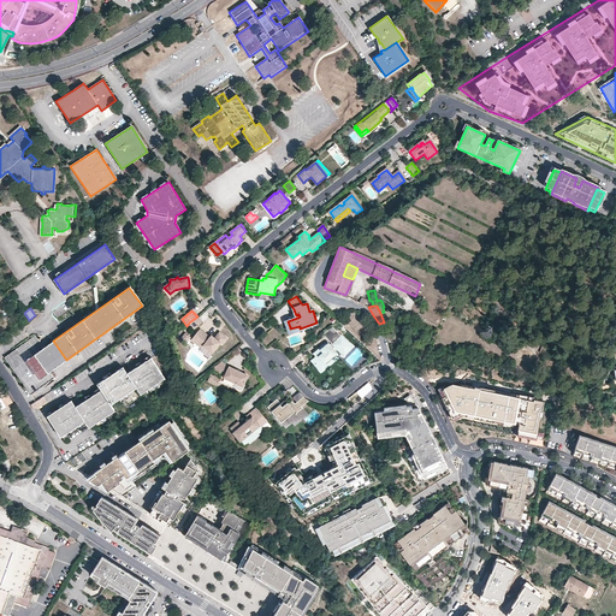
[(194,329),(201,323),(197,317),(189,323),(194,329)]
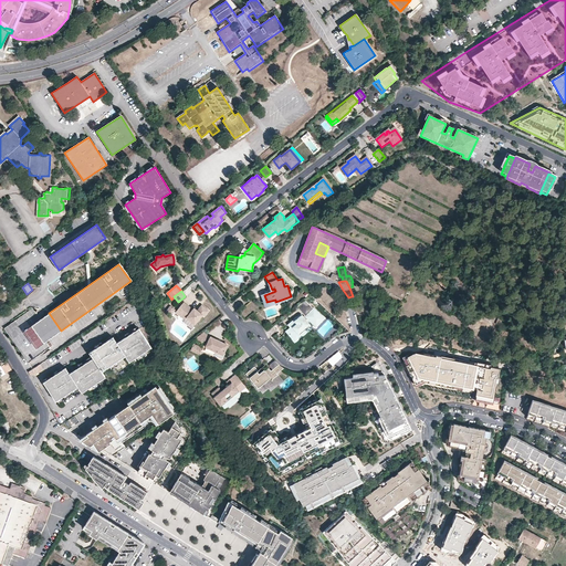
[(294,292),(290,293),(291,296),(275,302),(275,300),(266,302),(266,301),(262,302),(266,305),(270,306),(273,306),(275,306),(279,305),(284,301),(287,302),(293,296),(294,292)]
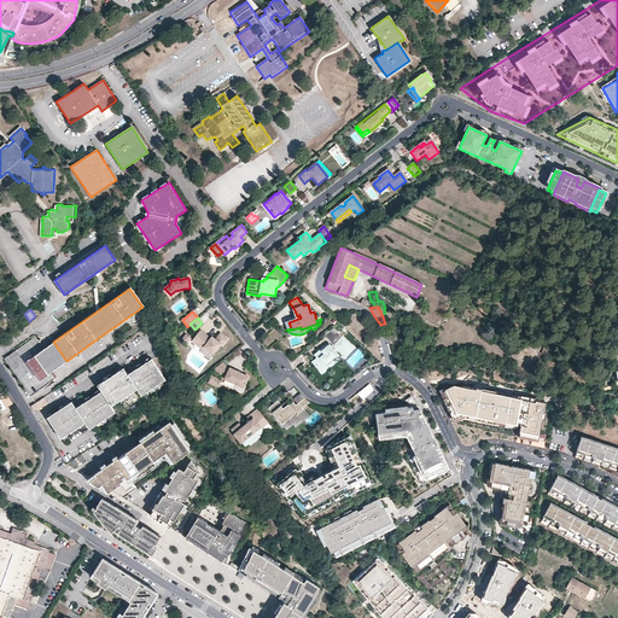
[(354,348),(333,327),(325,334),(332,344),(331,347),(330,344),(322,350),(321,349),(315,354),(318,357),(313,361),(319,368),(337,354),(333,350),(337,348),(345,356),(354,348)]
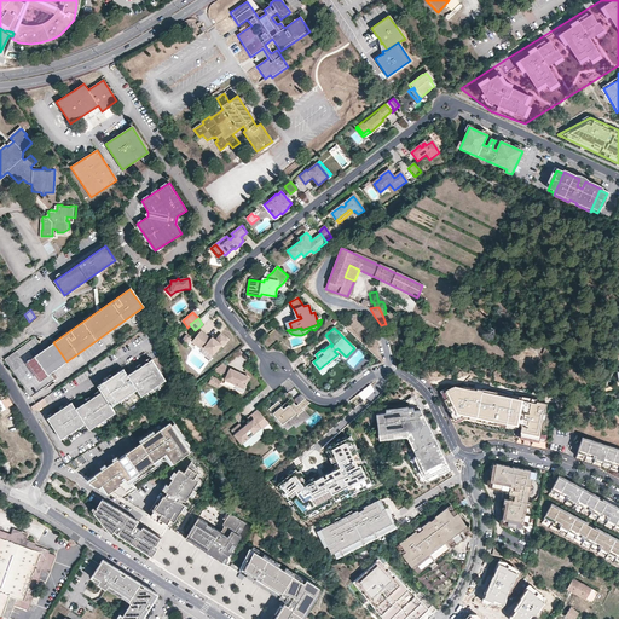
[(213,354),(220,345),(223,346),(227,340),(220,334),(215,340),(212,336),(210,339),(209,341),(206,337),(207,336),(201,331),(195,339),(200,343),(197,346),(202,350),(203,347),(213,354)]
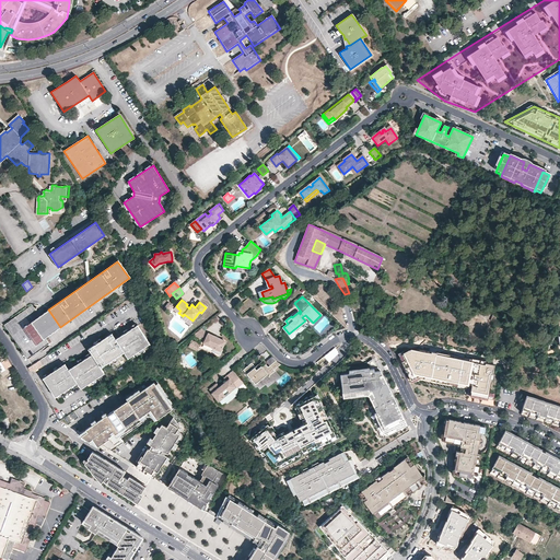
[(337,319),(343,314),(339,308),(333,314),(337,319)]
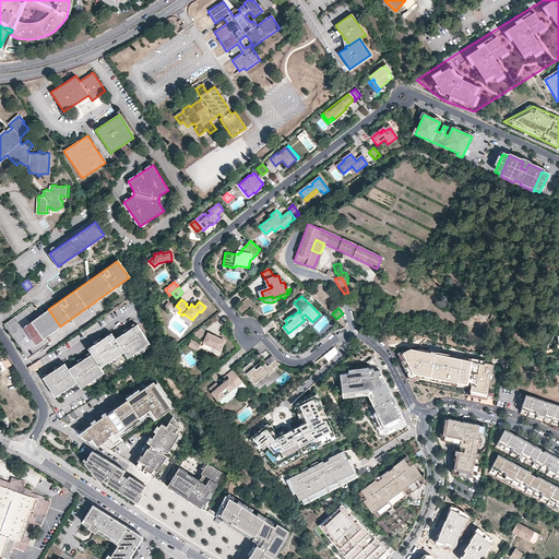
[(60,326),(48,309),(32,321),(30,322),(42,340),(44,339),(60,326)]
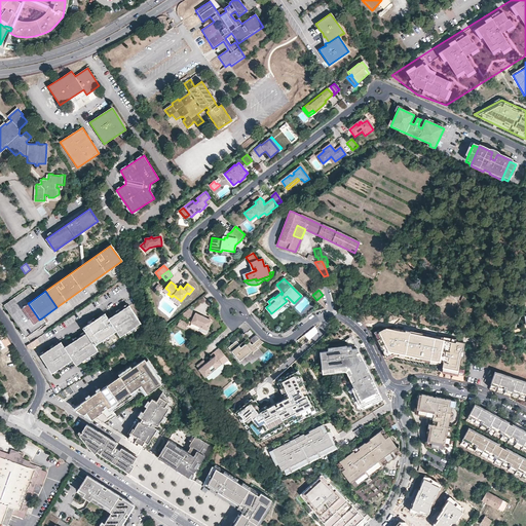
[(130,306),(110,320),(106,314),(84,329),(87,334),(66,348),(62,343),(41,357),(52,374),(73,361),(77,366),(99,351),(96,346),(117,332),(121,338),(142,325),(130,306)]
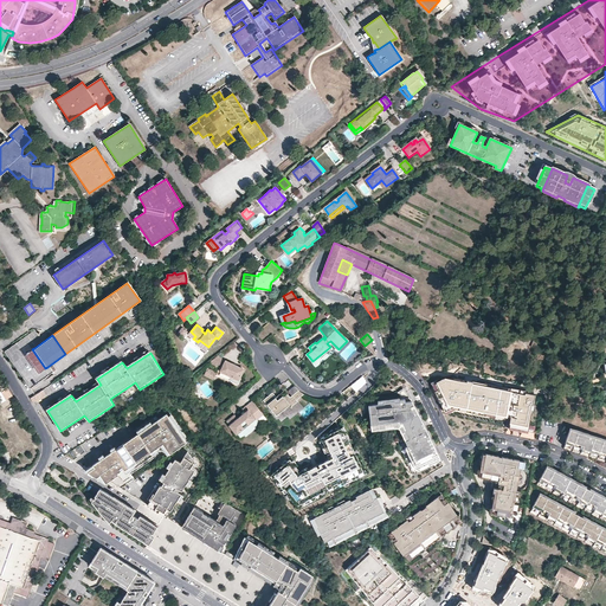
[(223,361),(218,355),(213,360),(218,366),(223,361)]
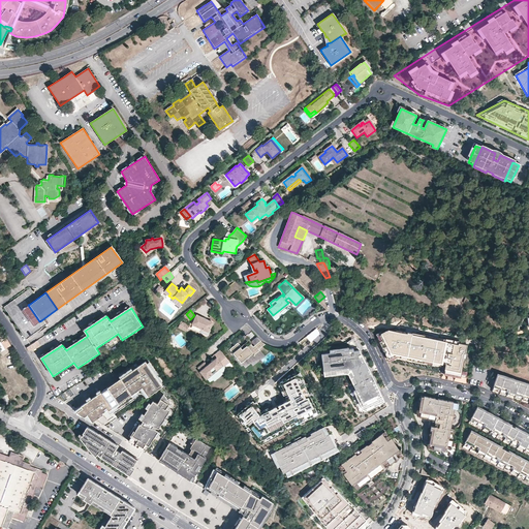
[(206,320),(203,319),(204,317),(196,314),(192,323),(203,329),(201,331),(208,334),(213,322),(206,318),(206,320)]
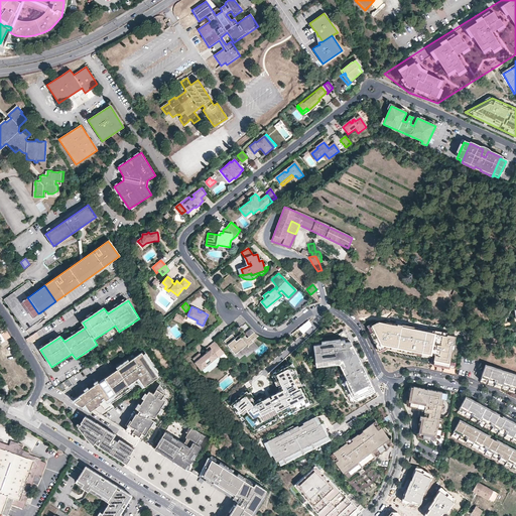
[(57,326),(53,320),(48,325),(52,329),(57,326)]
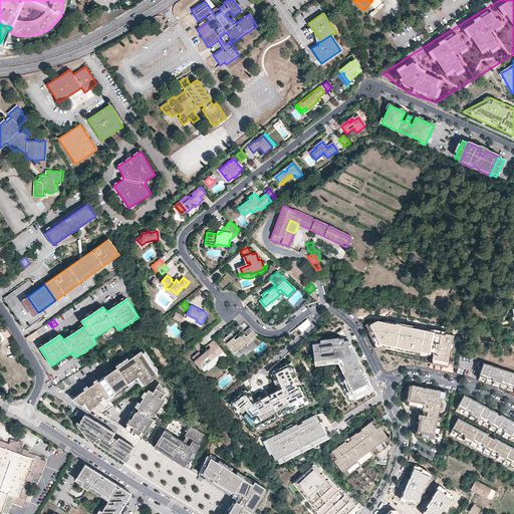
[(457,335),(381,320),(375,323),(384,343),(438,353),(437,361),(452,364),(457,335)]
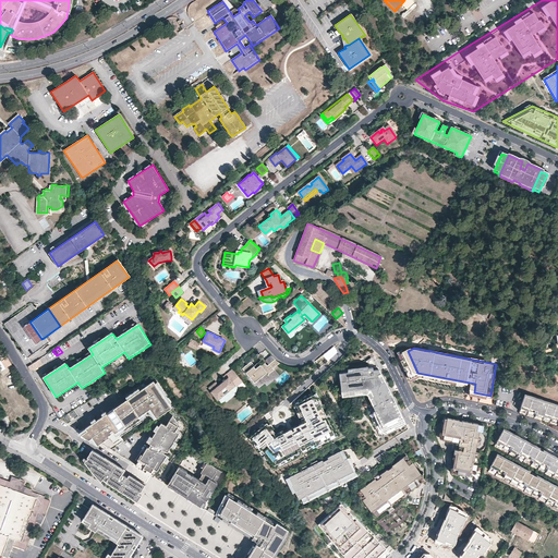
[(11,365),(8,359),(2,362),(7,368),(11,365)]
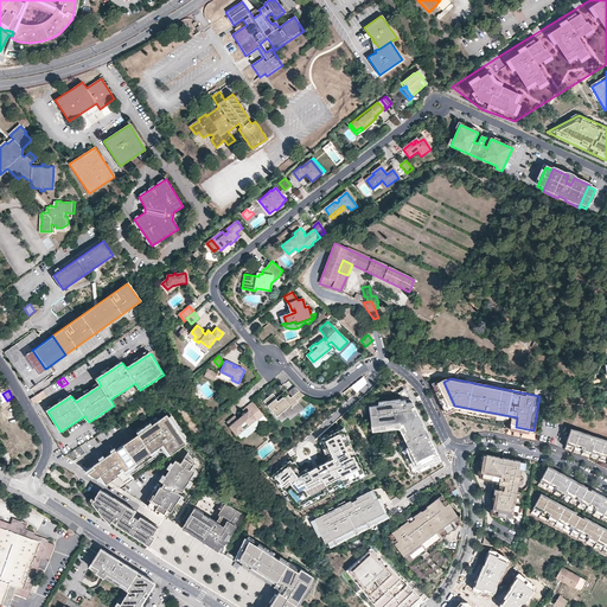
[(289,397),(287,394),(286,395),(283,397),(282,396),(278,400),(274,396),(275,395),(272,391),(263,400),(275,415),(282,410),(285,413),(292,407),(291,406),(298,401),(296,400),(304,394),(301,393),(298,390),(292,395),(289,397)]
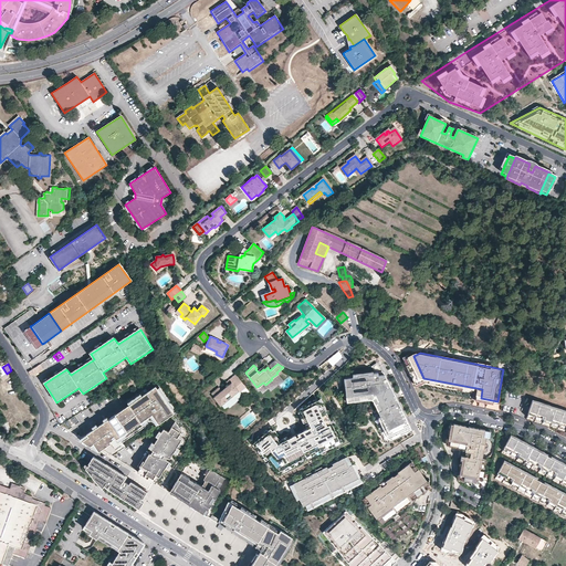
[(40,365),(29,373),(33,377),(43,370),(40,365)]
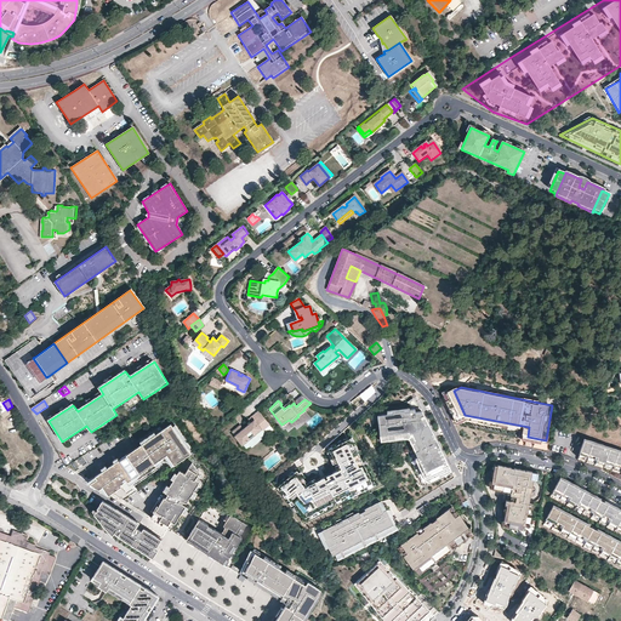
[(389,415),(379,415),(383,443),(410,439),(417,451),(415,453),(419,459),(417,459),(427,482),(429,483),(431,483),(453,471),(423,411),(417,411),(417,409),(411,409),(411,408),(388,410),(389,415)]
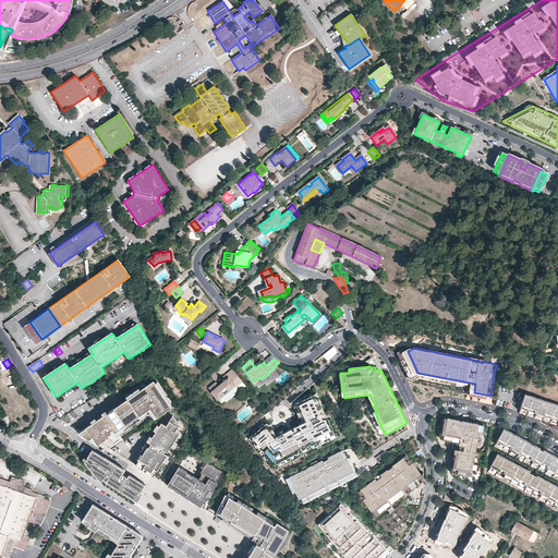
[(230,379),(237,374),(232,368),(227,373),(223,376),(225,378),(228,376),(230,379)]
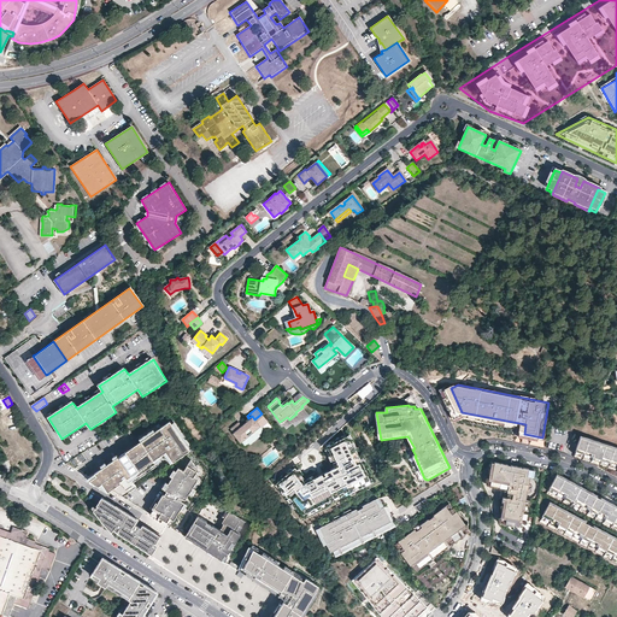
[(307,413),(303,407),(295,412),(297,413),(289,419),(287,417),(280,422),(282,424),(307,413)]
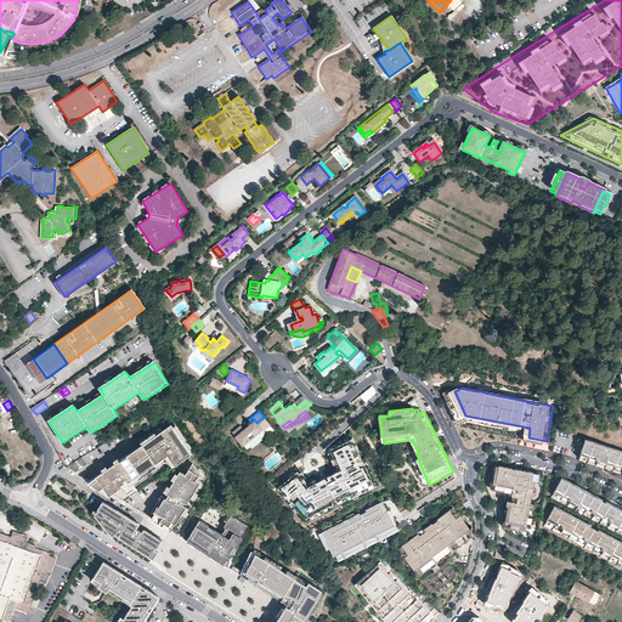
[(263,430),(270,424),(264,417),(256,423),(254,419),(250,422),(247,425),(248,427),(244,430),(239,425),(232,431),(236,436),(235,436),(242,445),(248,441),(252,445),(260,437),(259,437),(264,433),(263,430)]
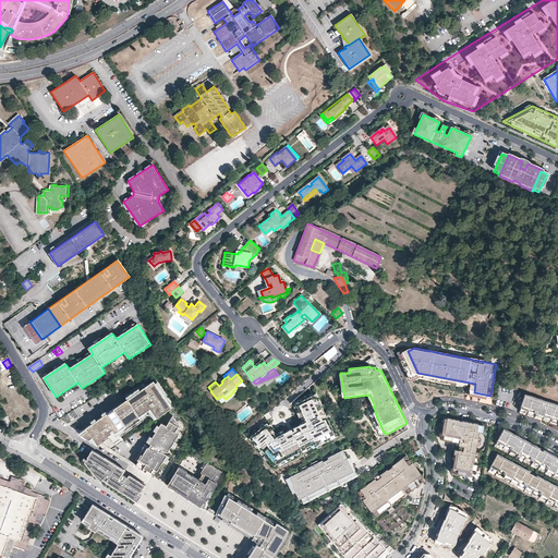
[(93,423),(86,427),(93,438),(100,443),(101,444),(110,437),(109,436),(114,433),(125,425),(123,423),(137,413),(140,416),(150,409),(156,417),(171,407),(154,380),(141,390),(128,399),(107,413),(104,415),(97,420),(93,423)]
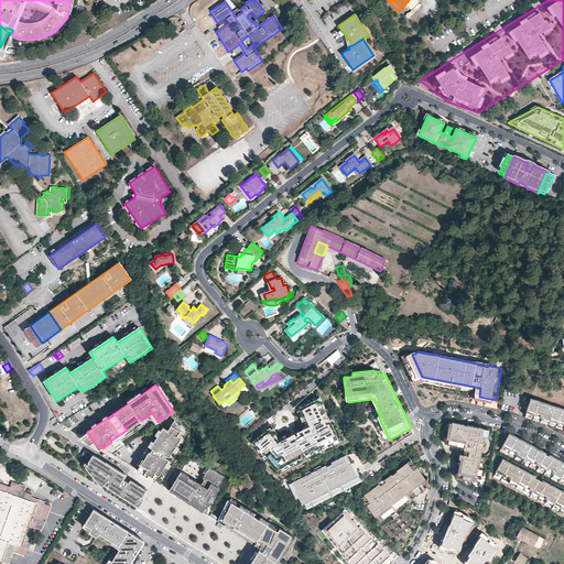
[(156,387),(173,411),(176,410),(160,386),(156,387)]
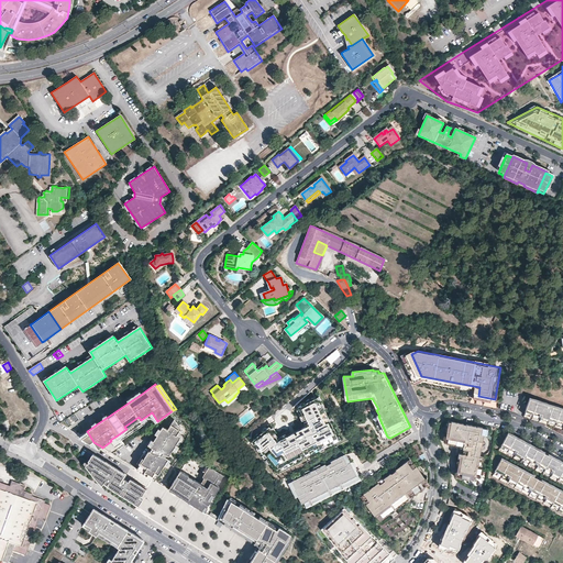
[(129,403),(142,394),(140,390),(128,400),(129,403)]
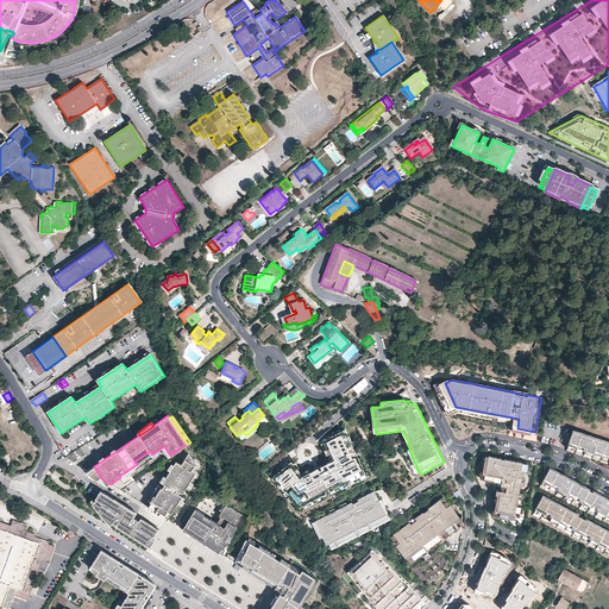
[(608,441),(573,429),(566,451),(608,465),(608,441)]
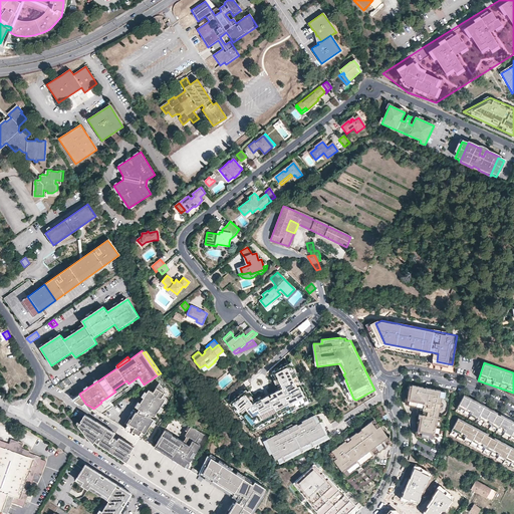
[(251,390),(236,403),(258,429),(313,401),(294,363),(276,373),(284,389),(260,402),(251,390)]
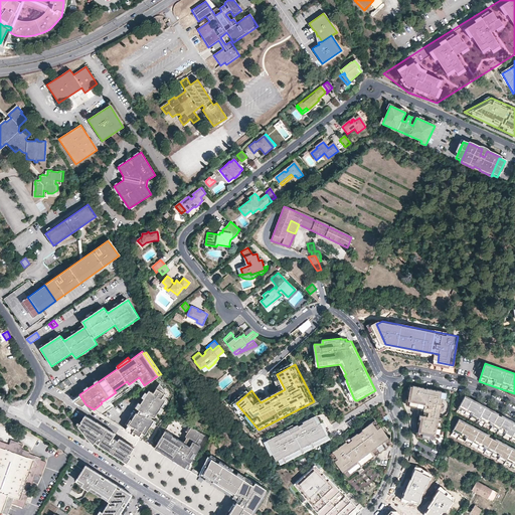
[(116,392),(106,399),(108,402),(139,381),(143,386),(144,385),(139,377),(129,384),(116,392)]
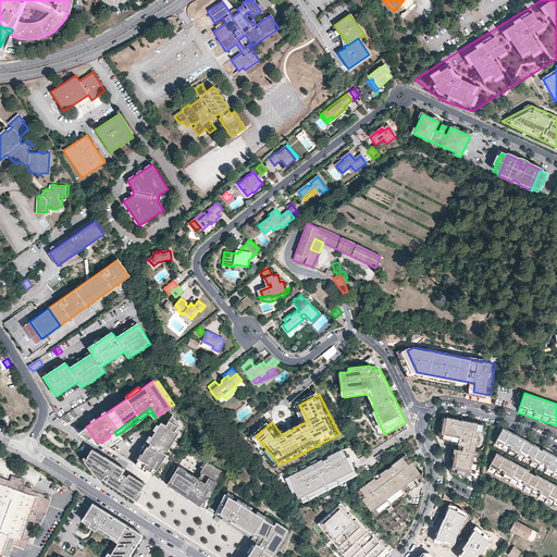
[(165,425),(161,422),(159,424),(156,430),(152,436),(149,441),(143,452),(144,452),(135,465),(152,475),(163,458),(166,454),(163,452),(164,449),(166,450),(171,445),(180,432),(175,430),(177,426),(178,425),(175,423),(176,421),(172,415),(165,425)]
